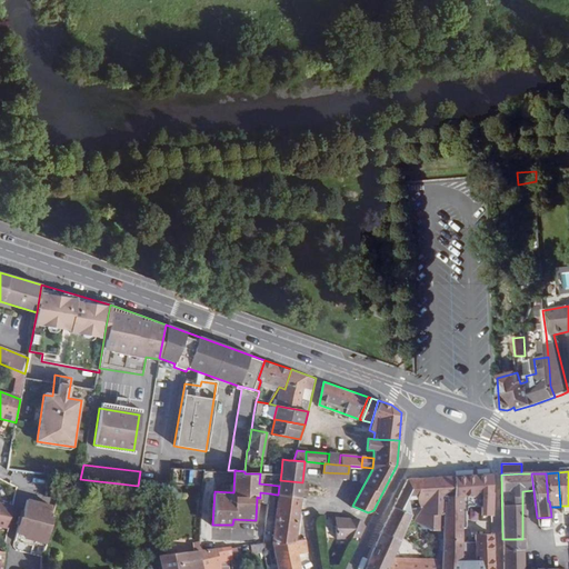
[(442,502),(442,525),(441,559),(440,568),(459,568),(461,505),(466,500),(481,500),(482,516),(481,516),(481,522),(478,522),(478,535),(475,535),(476,568),(492,568),(491,536),(491,500),(490,476),(452,478),(452,497),(445,497),(445,502),(442,502)]
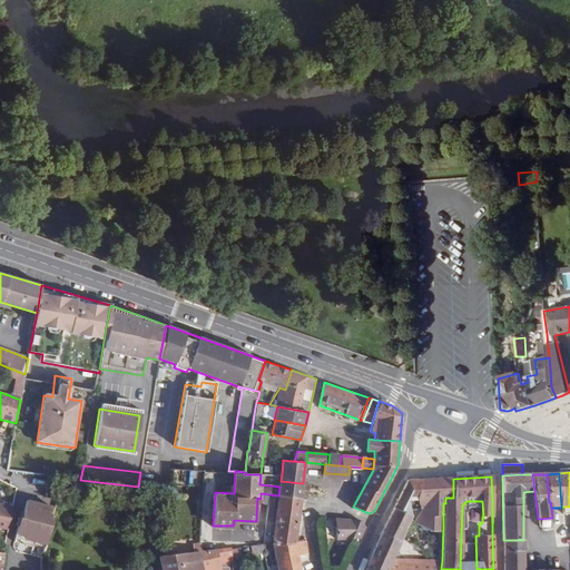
[(408,481),(394,509),(411,516),(411,511),(422,510),(423,516),(435,517),(435,524),(443,526),(443,503),(445,503),(445,498),(453,498),(453,479),(408,481)]
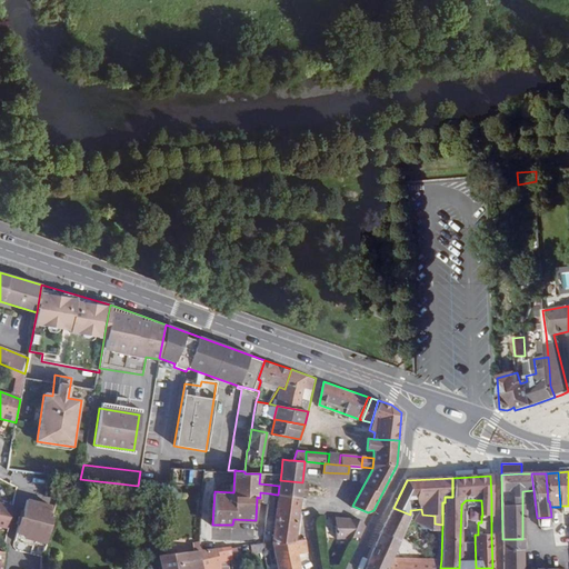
[(280,480),(279,486),(278,495),(279,495),(298,497),(298,495),(301,495),(307,496),(309,483),(302,482),(280,480)]
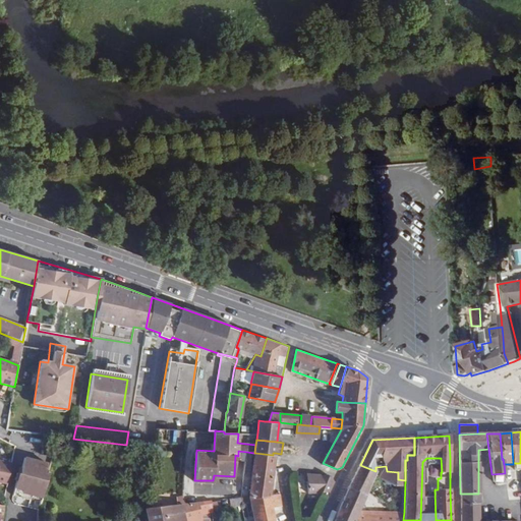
[(241,497),(247,496),(253,453),(247,452),(241,497)]
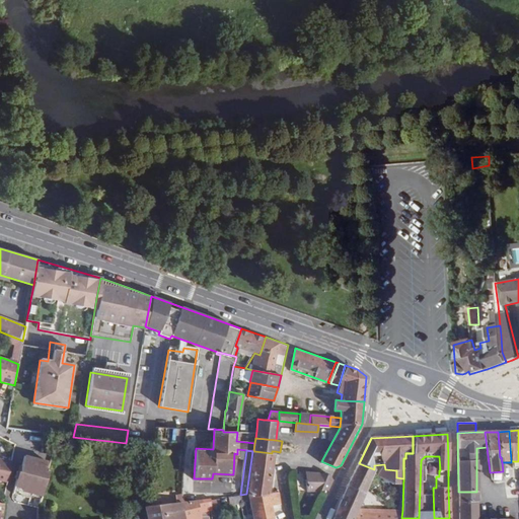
[(275,453),(272,453),(254,451),(248,494),(270,492),(275,453)]
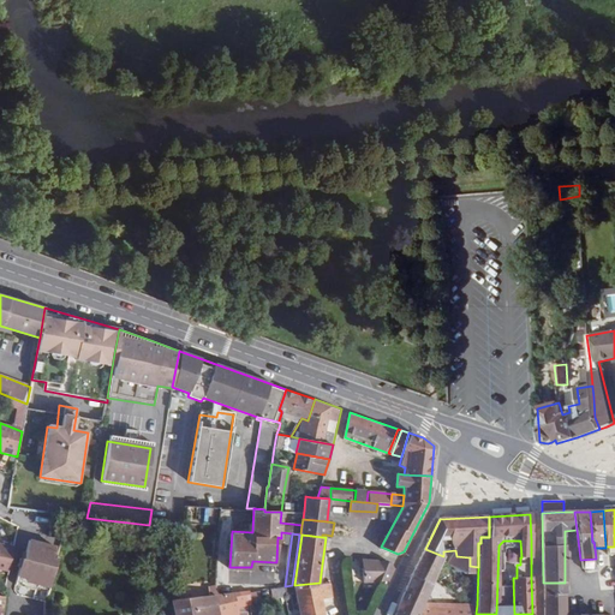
[(0,567),(10,569),(15,547),(0,543),(0,567)]
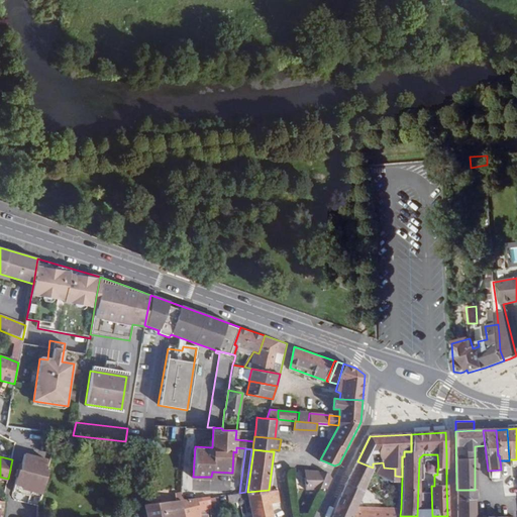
[(29,499),(38,502),(46,480),(42,479),(46,469),(25,460),(20,476),(18,476),(15,483),(17,484),(12,497),(28,502),(29,499)]
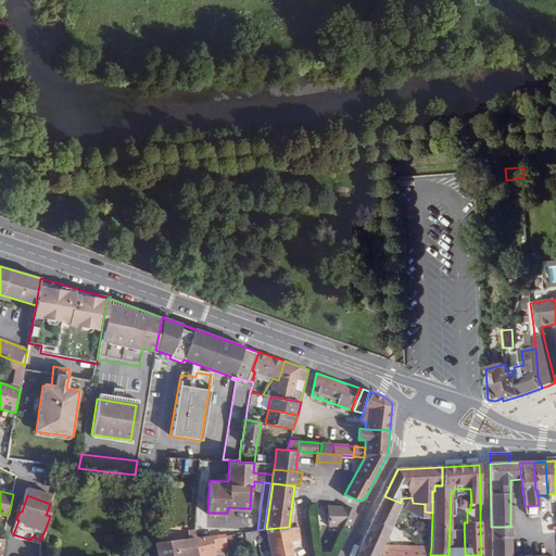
[(401,503),(384,496),(371,522),(390,529),(401,503)]
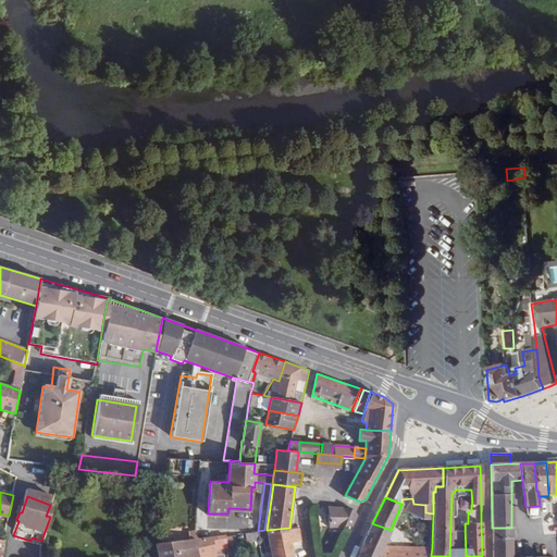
[(353,525),(358,515),(356,510),(331,506),(330,506),(330,512),(329,512),(330,527),(349,525),(353,525)]
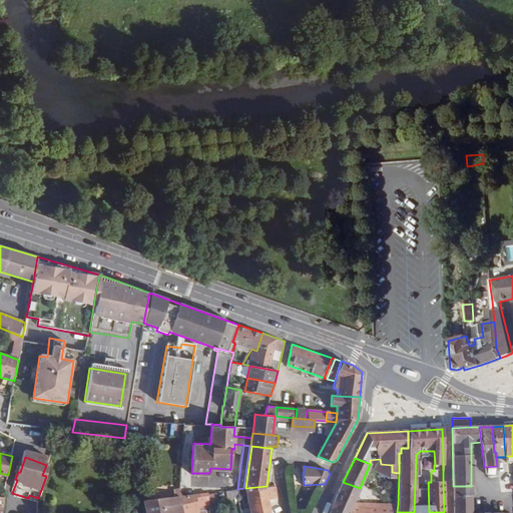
[(349,512),(353,504),(360,488),(343,482),(330,512),(349,512)]
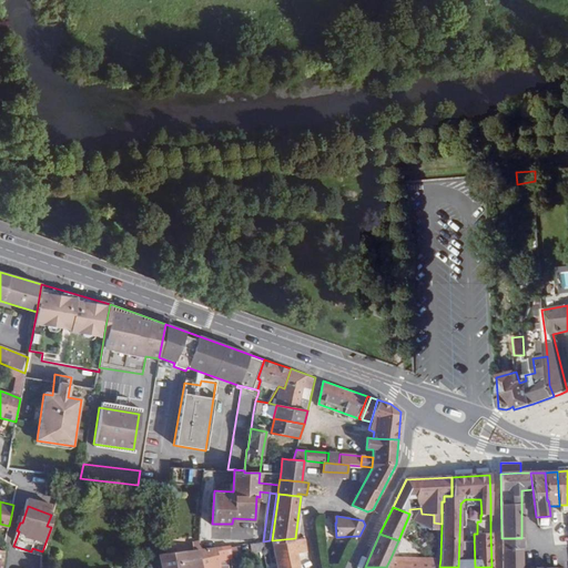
[(300,567),(297,553),(307,551),(305,537),(302,537),(295,538),(272,540),(271,540),(276,567),(300,567)]
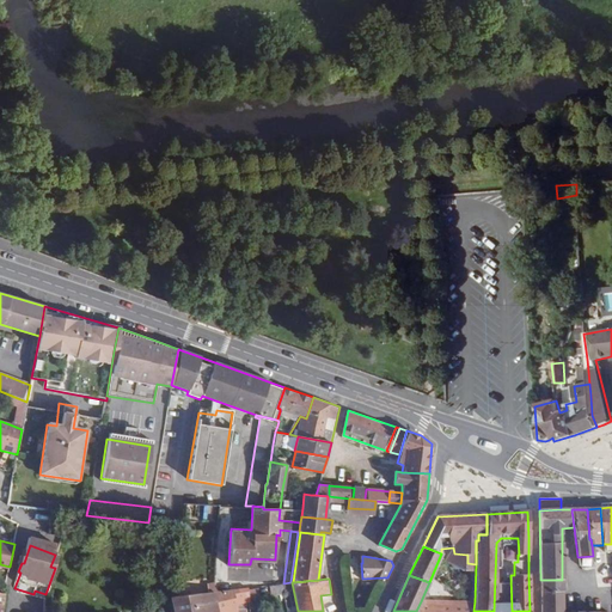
[(562,611),(562,580),(540,580),(540,611),(562,611)]
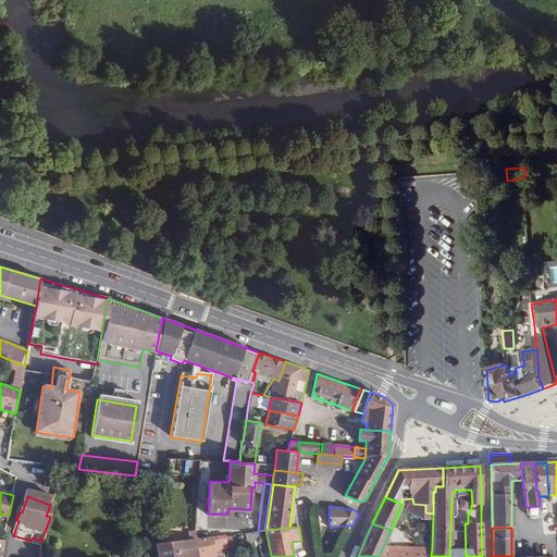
[(259,541),(258,531),(247,532),(249,542),(259,541)]
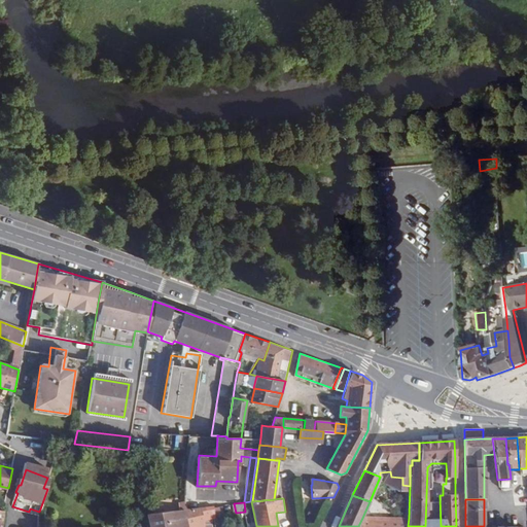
[(204,520),(202,507),(194,508),(198,526),(204,526),(205,521),(204,520)]
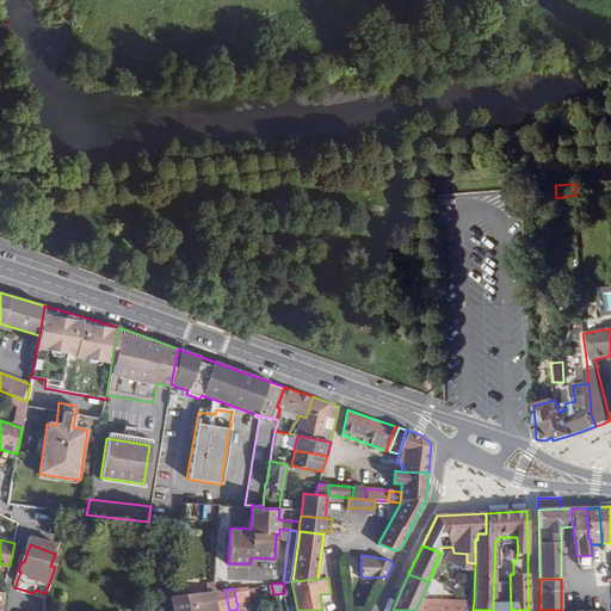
[(229,610),(224,590),(215,591),(218,610),(229,610)]
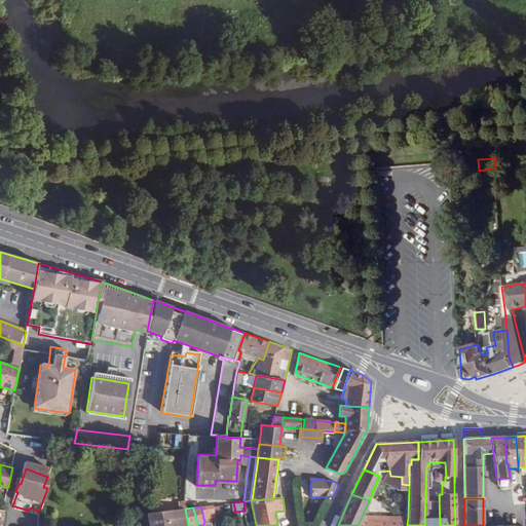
[(184,509),(154,512),(147,513),(149,525),(188,525),(185,509),(184,509)]
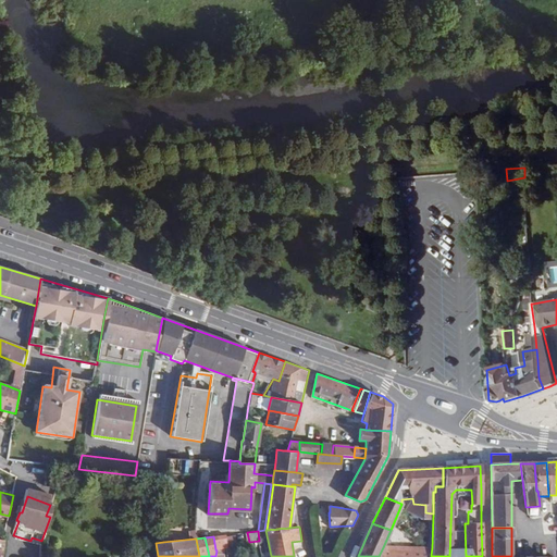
[(431,556),(432,547),(383,547),(379,556),(431,556)]
